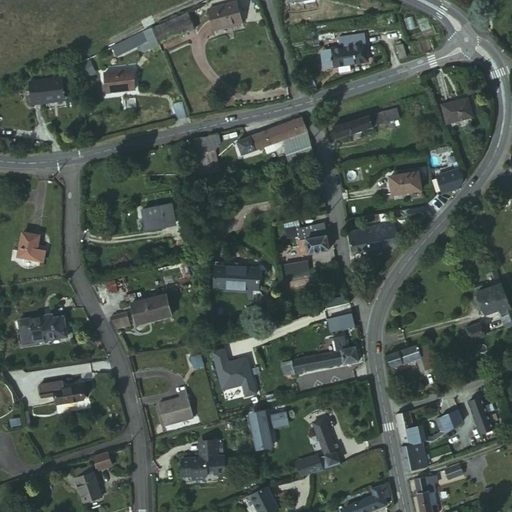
[(224,30),(251,22),(244,0),(217,9),(224,30)]
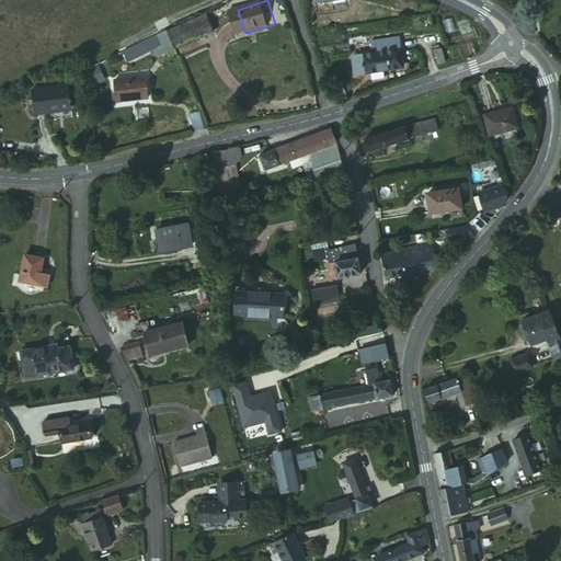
[(173,49),(220,26),(212,9),(165,32),(173,49)]
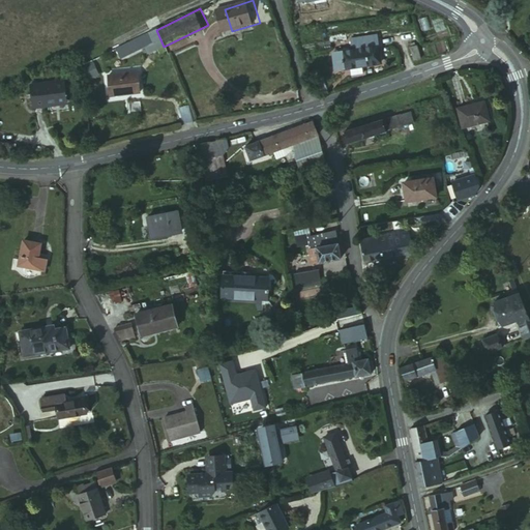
[(164,47),(156,30),(141,37),(146,49),(149,55),(164,47)]
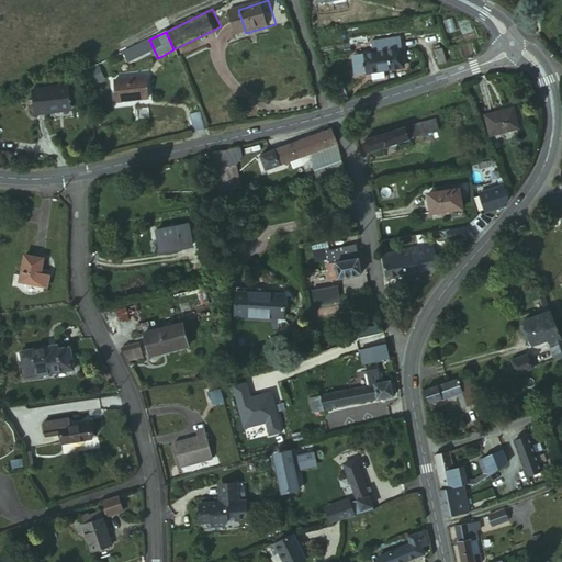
[(386,51),(398,48),(396,38),(384,41),(386,51)]
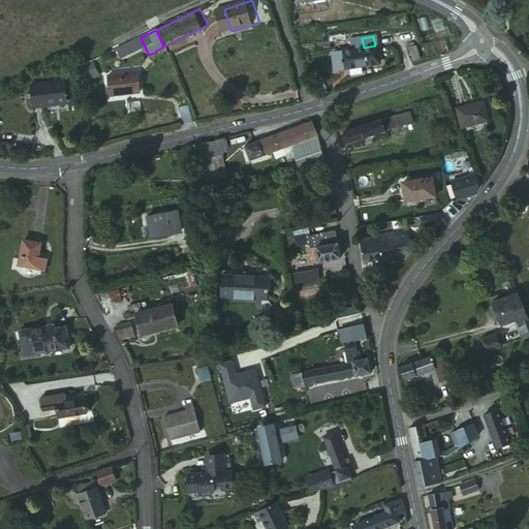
[(141,52),(146,49),(141,37),(135,41),(141,52)]
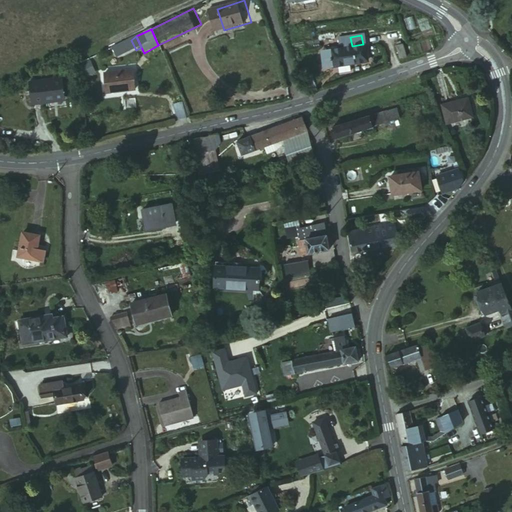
[(136,50),(131,40),(112,49),(117,59),(136,50)]
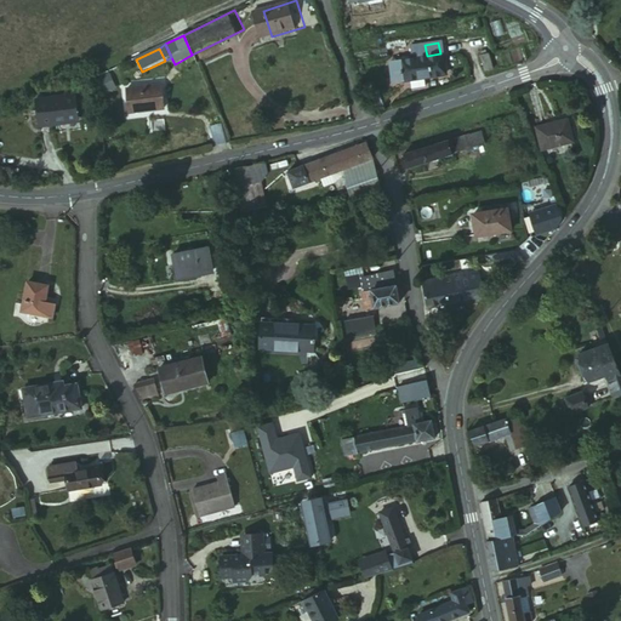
[(489,51),(482,53),(486,69),(494,67),(489,51)]
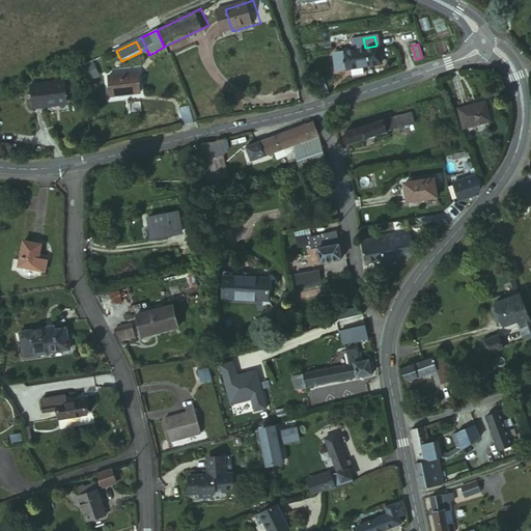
[(379,51),(378,45),(376,46),(365,48),(359,49),(355,49),(350,50),(343,52),(345,68),(381,61),(379,51)]
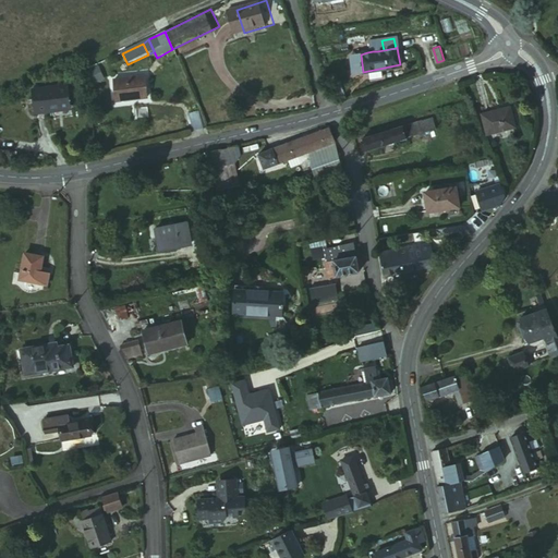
[(363,72),(361,55),(351,56),(354,73),(363,72)]
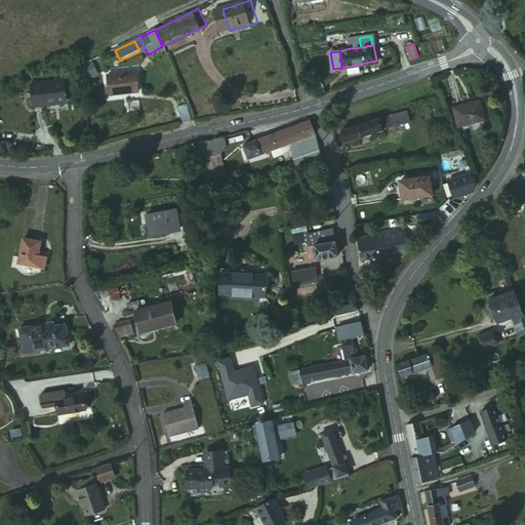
[(84,65),(87,78),(97,76),(94,62),(84,65)]
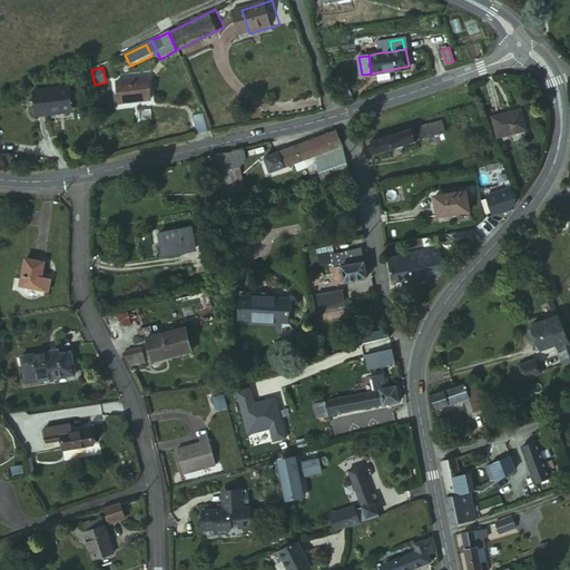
[(148,106),(147,82),(112,86),(115,108),(148,106)]
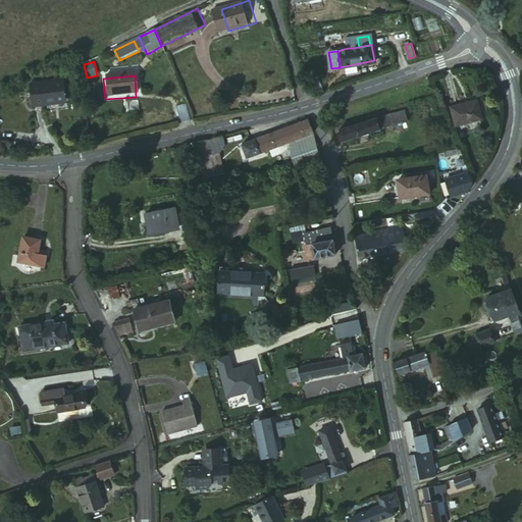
[(43,96),(64,93),(63,85),(43,88),(43,96)]
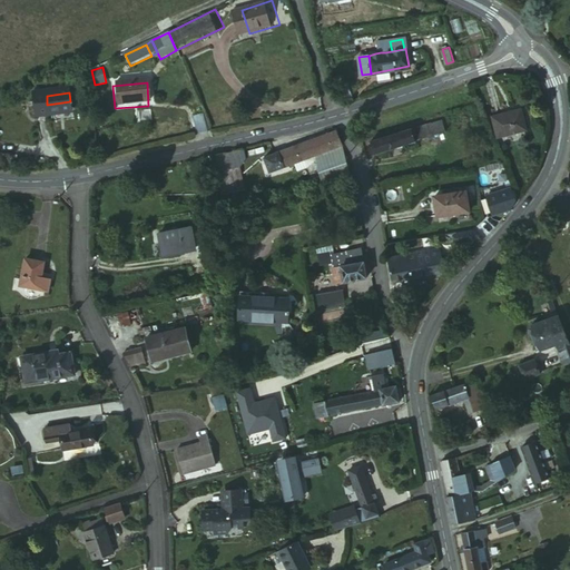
[(50,117),(49,115),(47,105),(47,96),(47,94),(31,96),(33,119),(47,117),(50,117)]
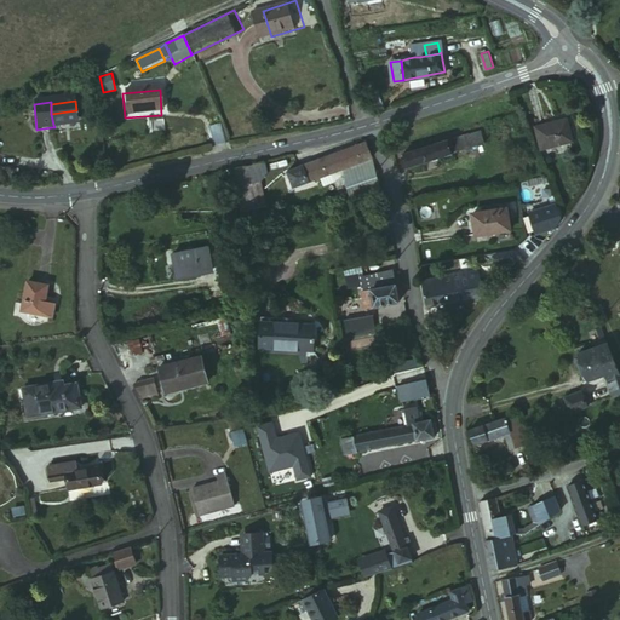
[(53,125),(78,121),(76,110),(51,114),(53,125)]
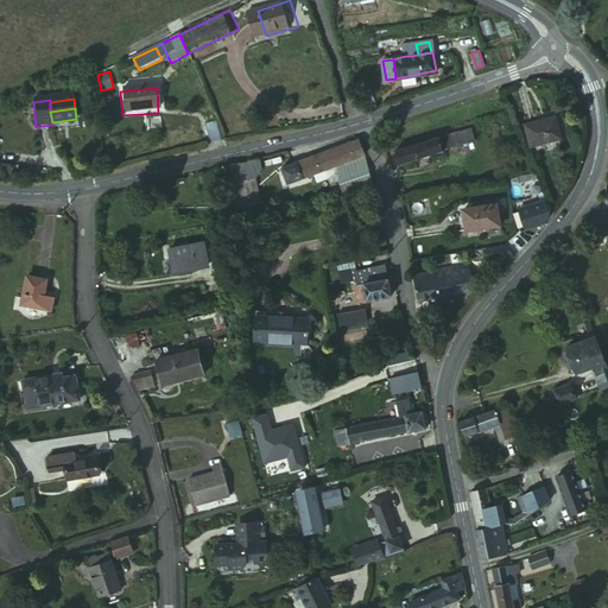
[(82,119),(76,119),(52,122),(54,125),(50,125),(50,133),(82,130),(82,119)]
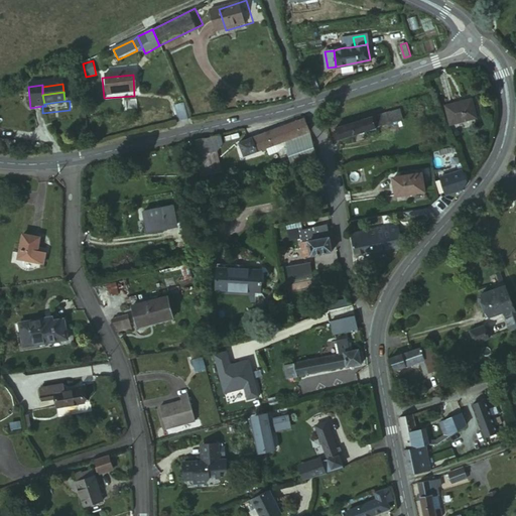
[(472,103),(445,111),(448,125),(449,129),(477,120),(472,103)]
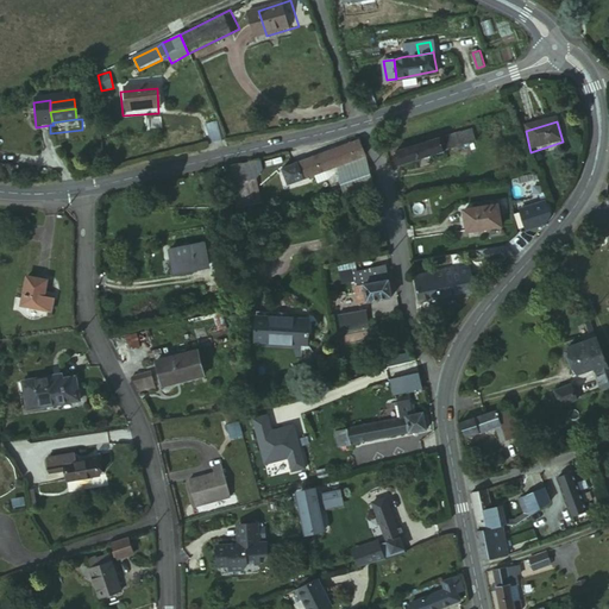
[(208,126),(212,145),(220,144),(217,124),(208,126)]
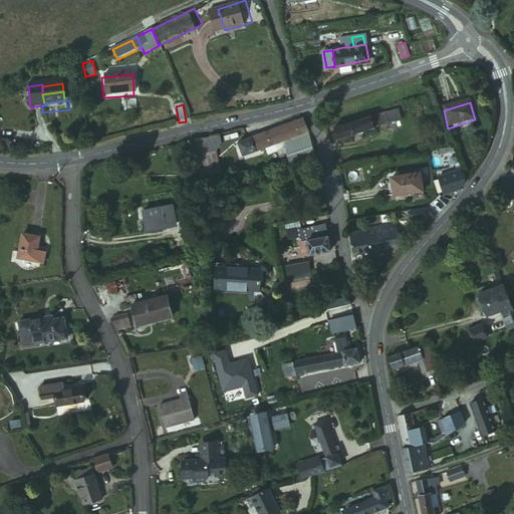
[(397,107),(383,111),(387,122),(401,118),(397,107)]
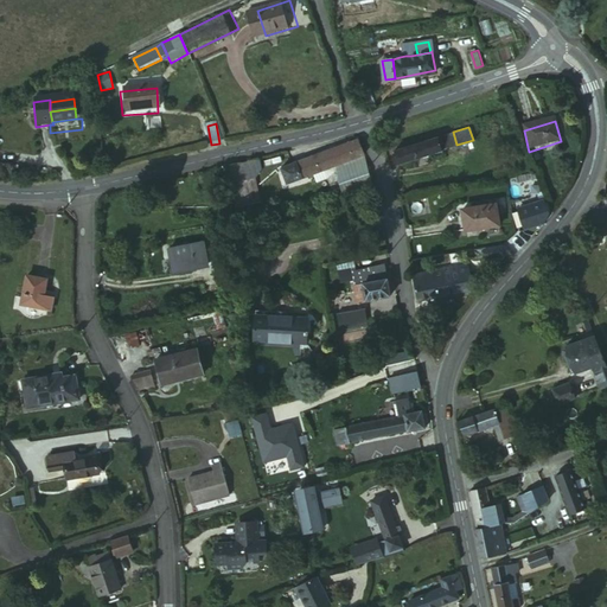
[(402,151),(406,163),(457,145),(453,132),(402,151)]
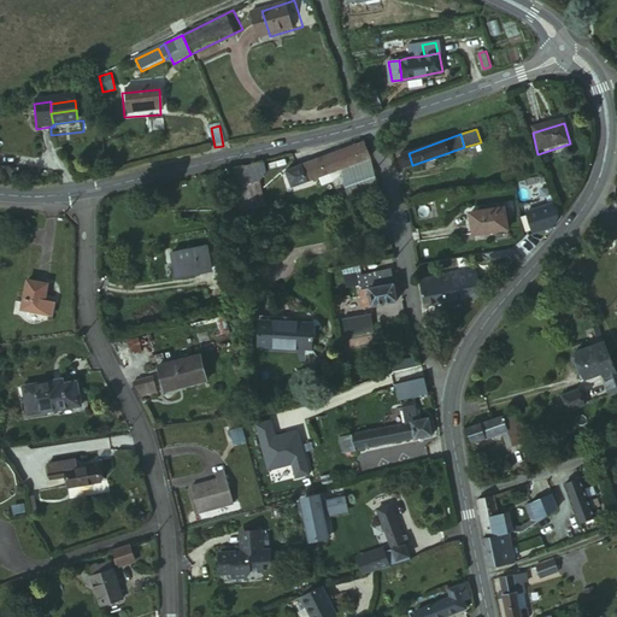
[(363,142),(312,162),(317,177),(318,177),(368,158),(363,142)]
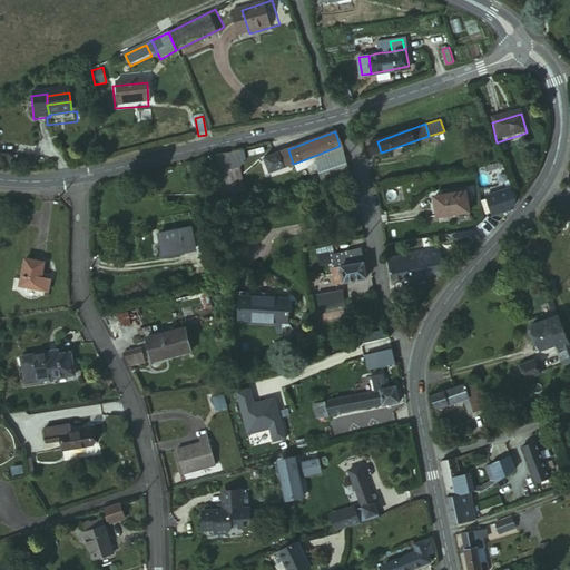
[(372,155),(381,153),(377,141),(370,145),(372,155)]
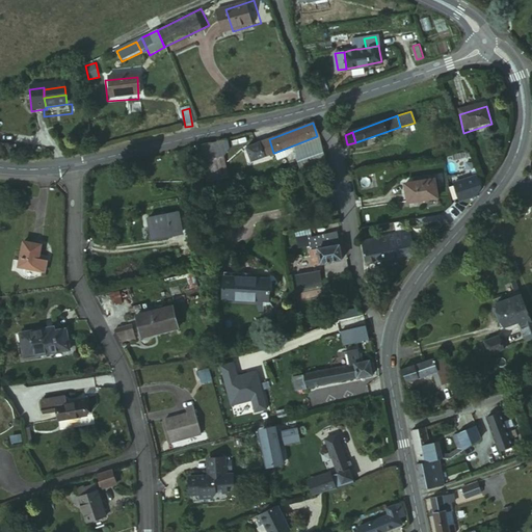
[(317,136),(274,153),(277,160),(287,157),(294,151),(295,151),(302,169),(325,163),(321,149),(317,136)]
